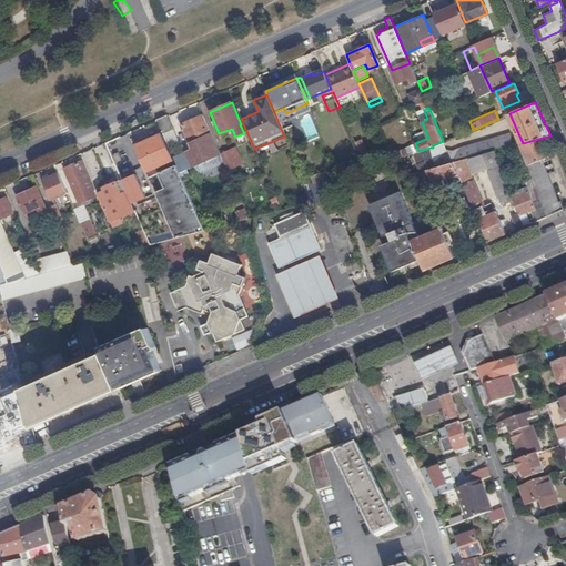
[(211,133),(203,114),(180,124),(191,150),(184,152),(192,168),(220,154),(218,148),(215,143),(206,147),(202,137),(211,133)]
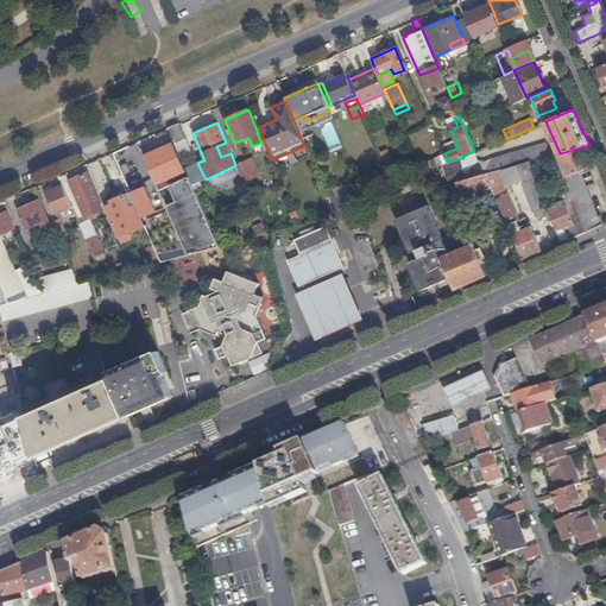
[(184,139),(177,125),(166,130),(180,157),(190,152),(184,140),(184,139)]
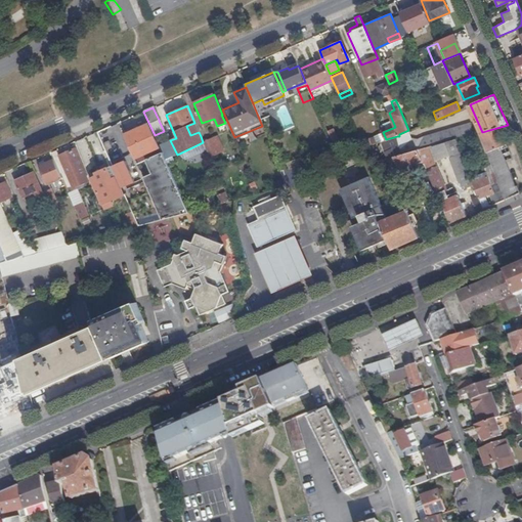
[(424,136),(420,148),(455,139),(471,134),(470,122),(451,128),(424,136)]
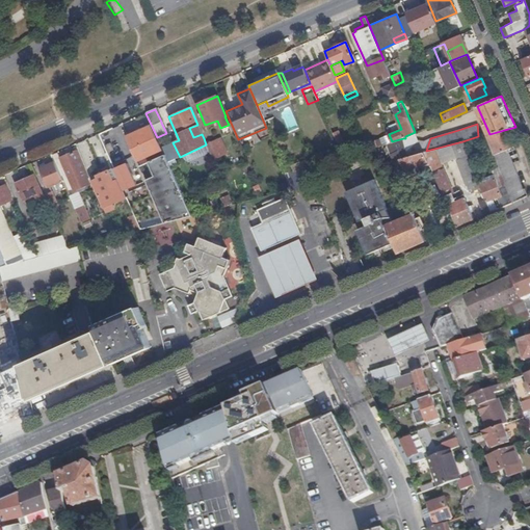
[(146,180),(164,222),(190,215),(187,208),(181,193),(164,155),(163,155),(151,127),(126,136),(139,166),(149,162),(154,176),(146,180)]
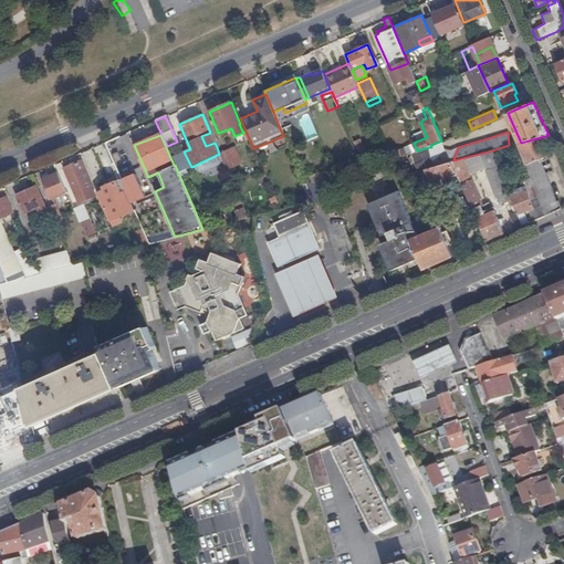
[(530,177),(544,215),(561,208),(559,201),(556,201),(539,158),(544,157),(536,138),(521,143),(518,143),(530,177)]
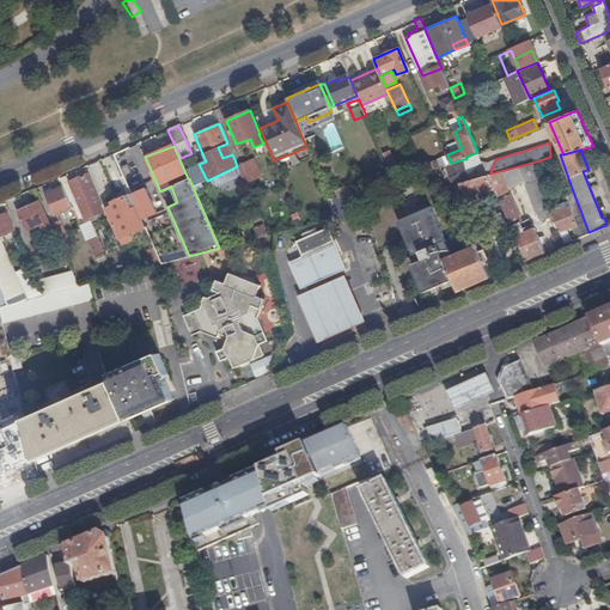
[(464,159),(469,180),(480,177),(487,162),(480,160),(476,154),(467,159),(464,159)]
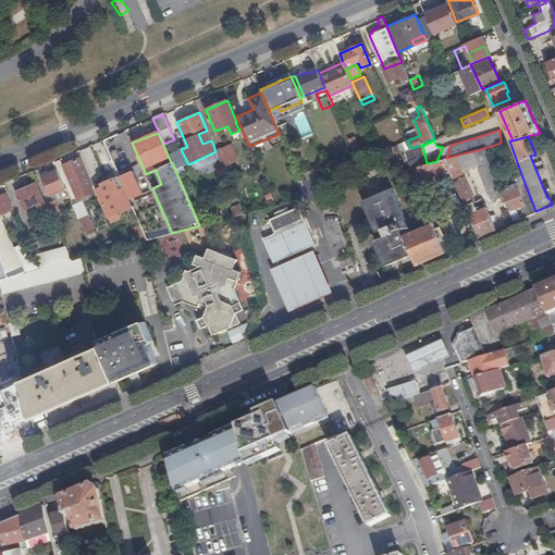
[(230,145),(216,151),(222,167),(236,160),(230,145)]
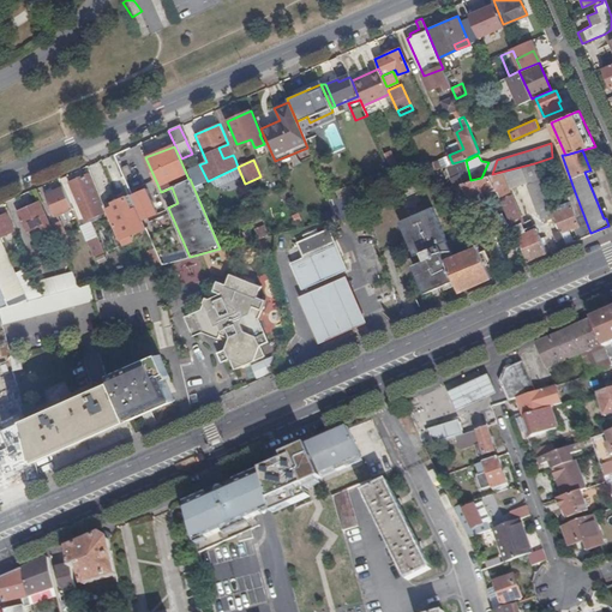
[(451,177),(455,185),(471,180),(466,160),(453,163),(447,165),(453,175),(451,177)]
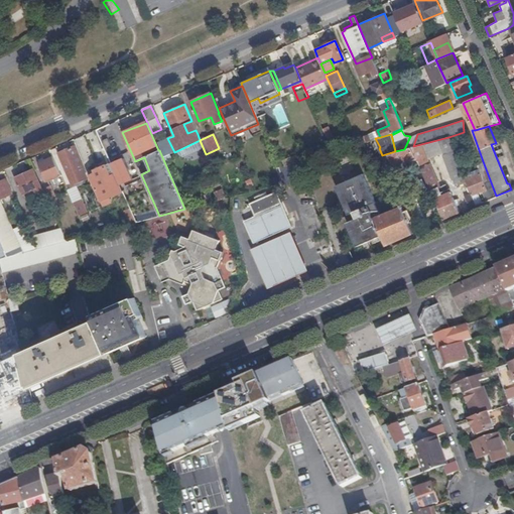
[(164,136),(156,140),(163,154),(171,150),(164,136)]
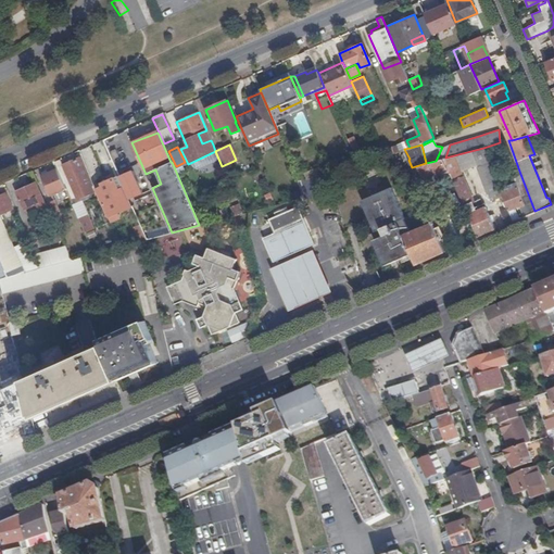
[(450,174),(477,236),(494,228),(492,223),(495,221),(492,214),(489,216),(485,206),(476,210),(475,206),(483,203),(481,199),(474,202),(460,171),(463,170),(464,171),(471,167),(470,167),(477,165),(480,171),(479,172),(487,194),(489,193),(491,200),(500,197),(501,200),(503,199),(501,192),(483,148),(445,158),(443,159),(450,174)]
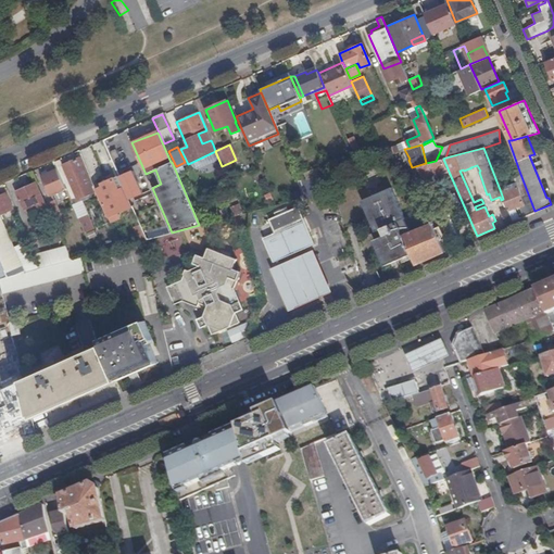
[(93,192),(79,159),(68,164),(63,166),(77,199),(93,192)]
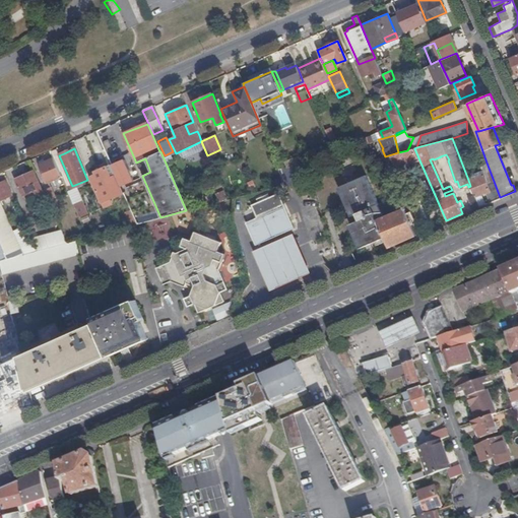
[(392,175),(421,163),(414,148),(407,150),(398,152),(385,156),(388,164),(387,165),(392,175)]
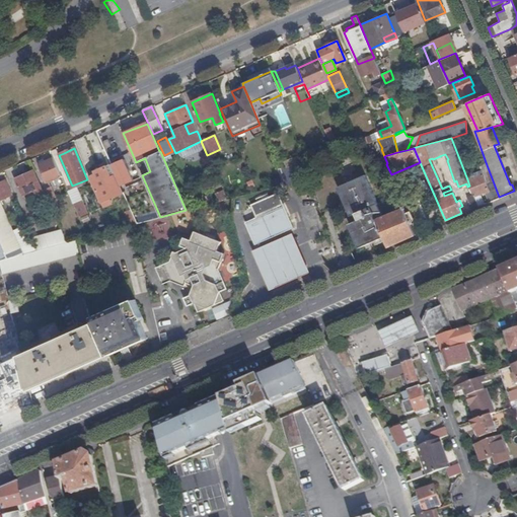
[(60,176),(53,158),(39,164),(46,182),(60,176)]
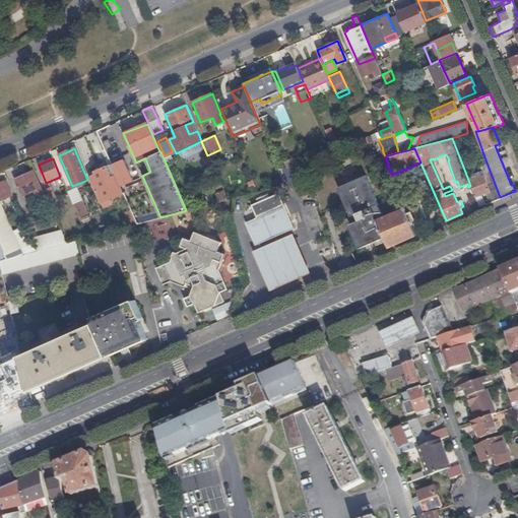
[(124,160),(112,166),(123,192),(136,187),(124,160)]
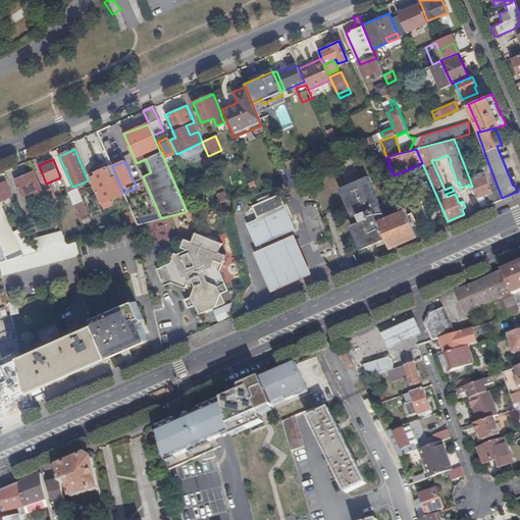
[(472,187),(476,197),(483,195),(485,194),(484,191),(491,189),(492,191),(486,193),(490,203),(502,198),(488,163),(481,166),(484,174),(470,180),(472,187)]
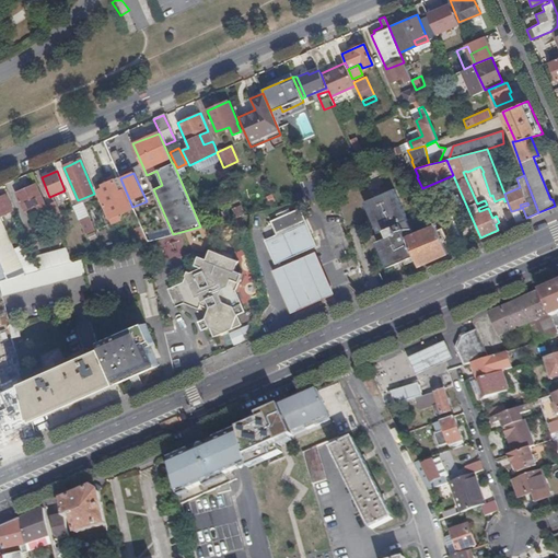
[(120,178),(119,177),(103,185),(104,188),(97,192),(111,222),(119,219),(117,214),(132,207),(120,178)]
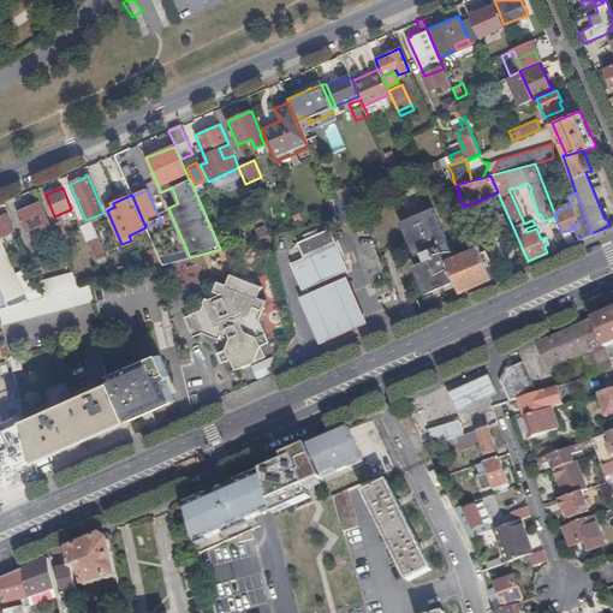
[(47,224),(39,202),(16,212),(25,233),(47,224)]
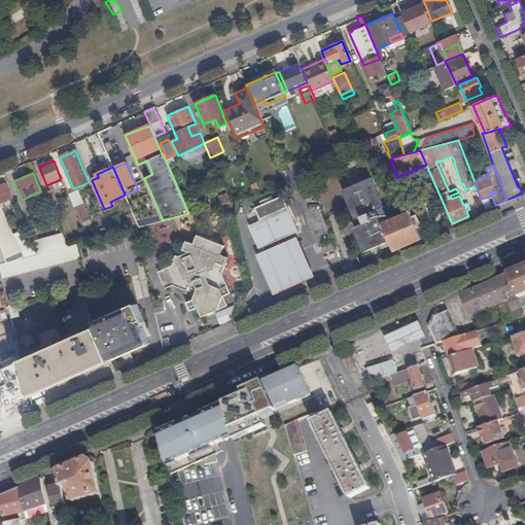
[(285,187),(292,185),(288,174),(281,176),(285,187)]
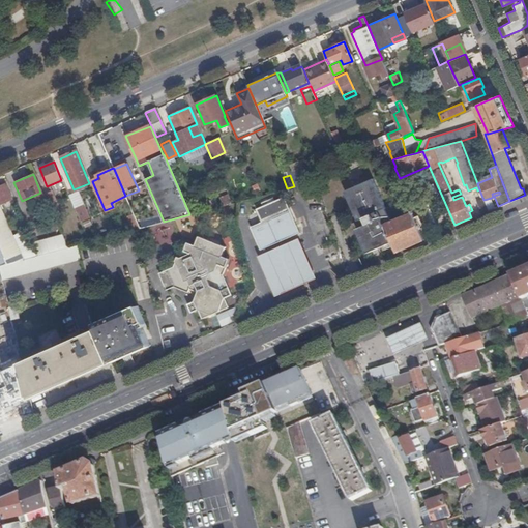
[(392,241),(397,251),(424,238),(407,197),(399,201),(399,203),(387,208),(374,178),(365,181),(391,241),(392,241)]
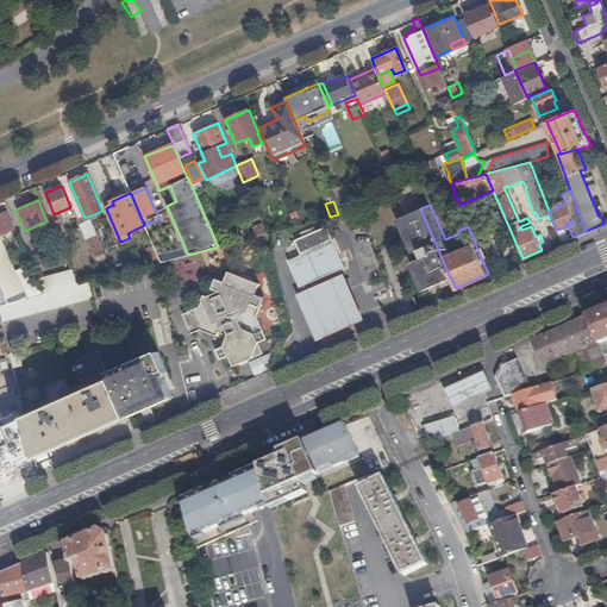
[(350,218),(363,214),(361,208),(349,212),(350,218)]
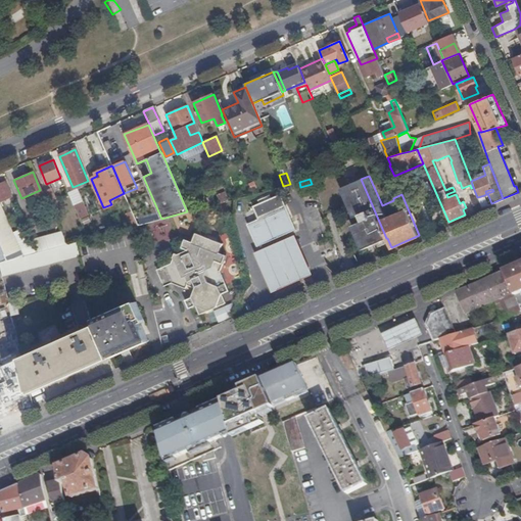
[(362,221),(352,225),(363,249),(386,238),(361,179),(341,187),(353,217),(360,215),(362,221)]
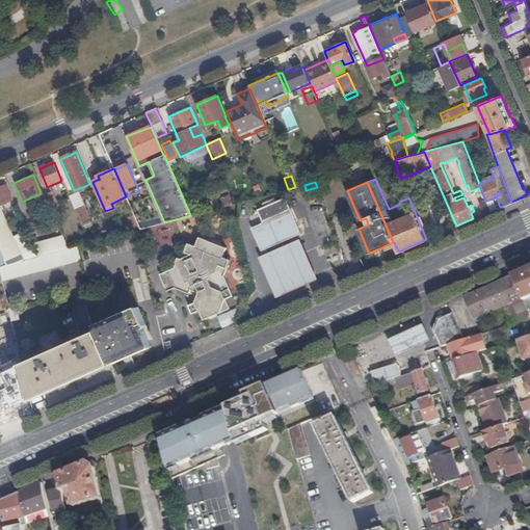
[(401,185),(392,188),(388,190),(391,200),(405,194),(401,185)]
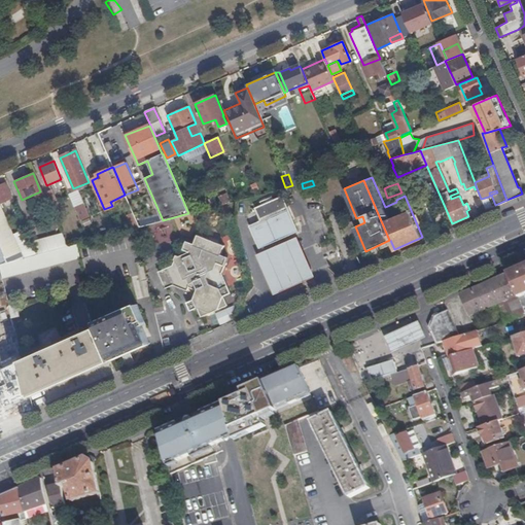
[(0,203),(11,198),(5,184),(0,186),(0,249),(6,263),(22,258),(12,238),(0,209),(0,203)]
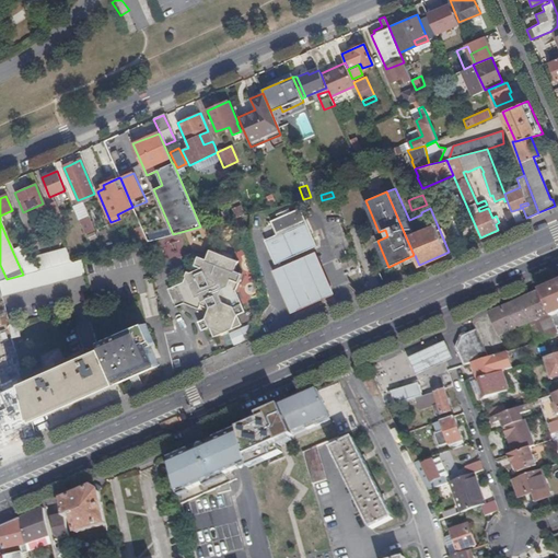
[(59,214),(54,204),(47,206),(53,218),(59,214)]
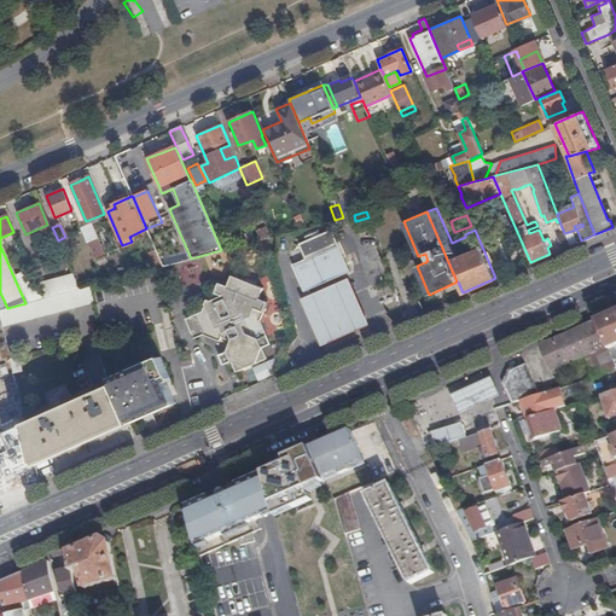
[(259,240),(269,238),(265,226),(256,231),(259,240)]
